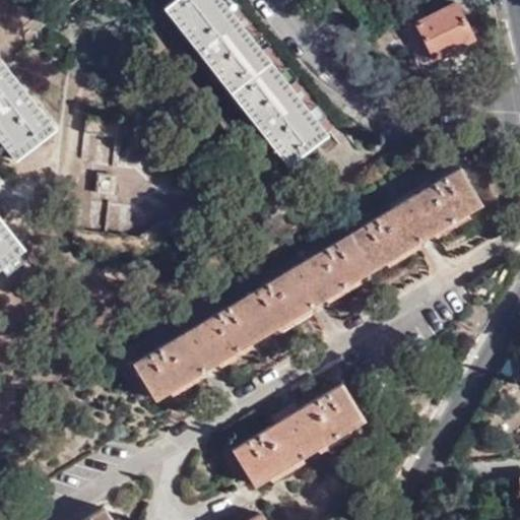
[(0,0),(0,143),(3,147),(12,158),(53,128),(0,59),(0,0)]
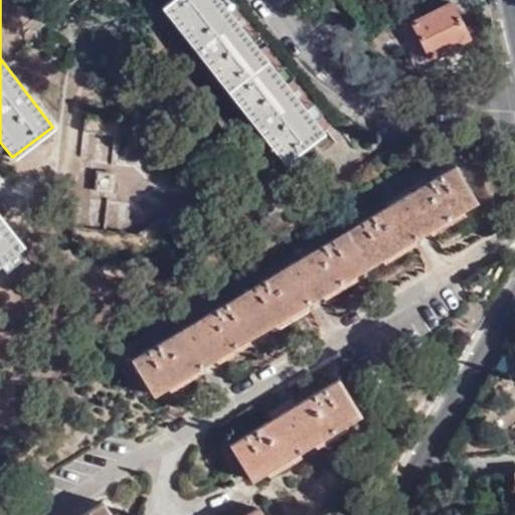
[(228,13),(220,1),(218,0),(172,0),(161,9),(282,164),(322,133),(313,121),(304,110),(284,84),(276,73),(258,50),(248,37),(228,13)]
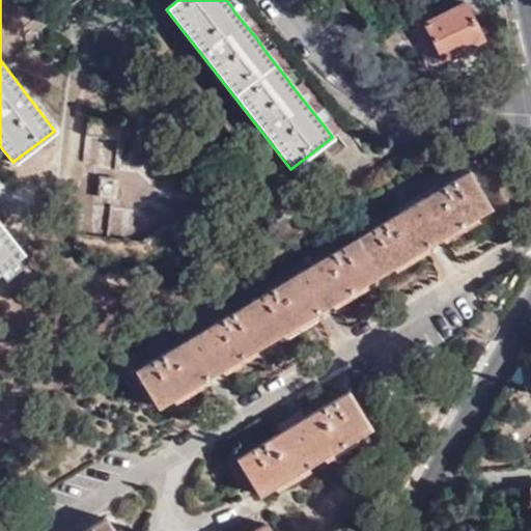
[(238,0),(228,0),(227,1),(235,14),(244,7),(238,0)]
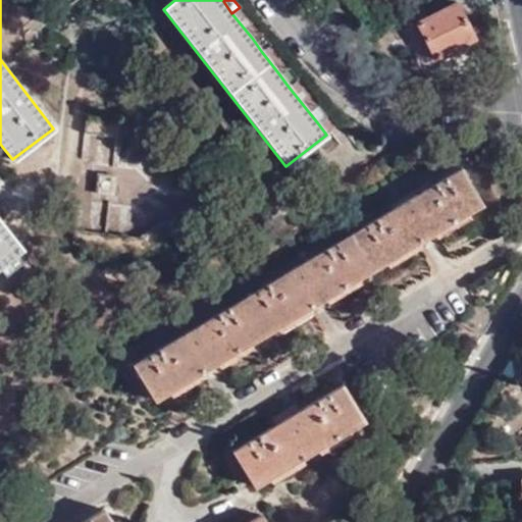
[(476,46),(458,5),(416,22),(432,60),(452,52),(454,55),(476,46)]
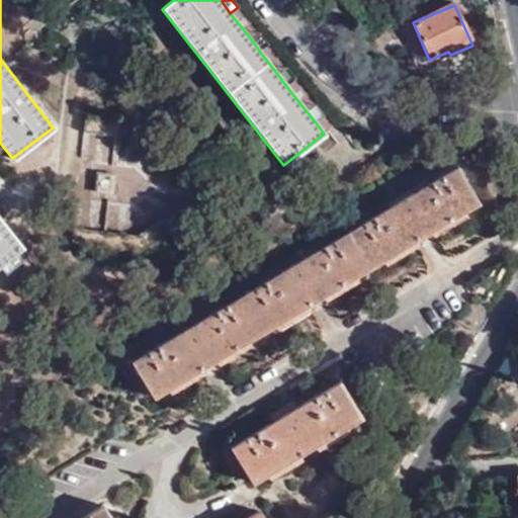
[(256,32),(250,37),(259,51),(266,44),(256,32)]
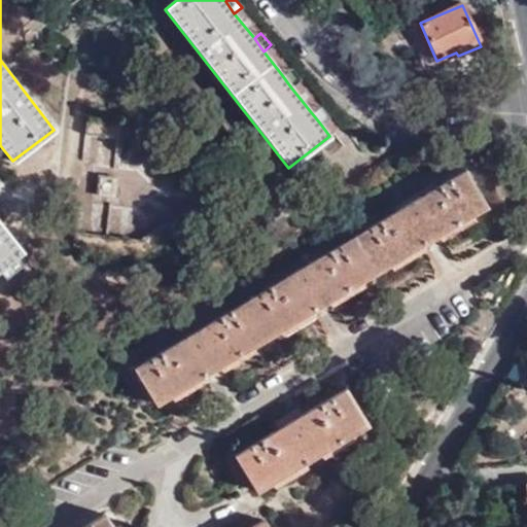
[(282,75),(290,86),(297,79),(289,69),(282,75)]
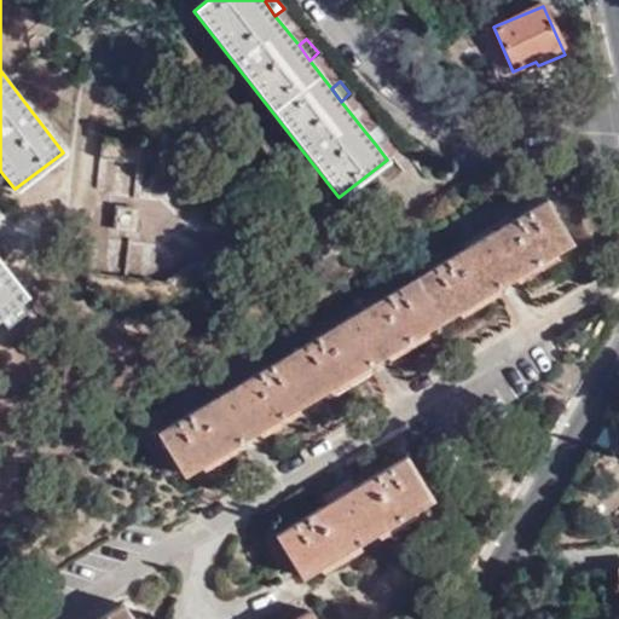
[(365,132),(376,145),(386,139),(375,125),(365,132)]
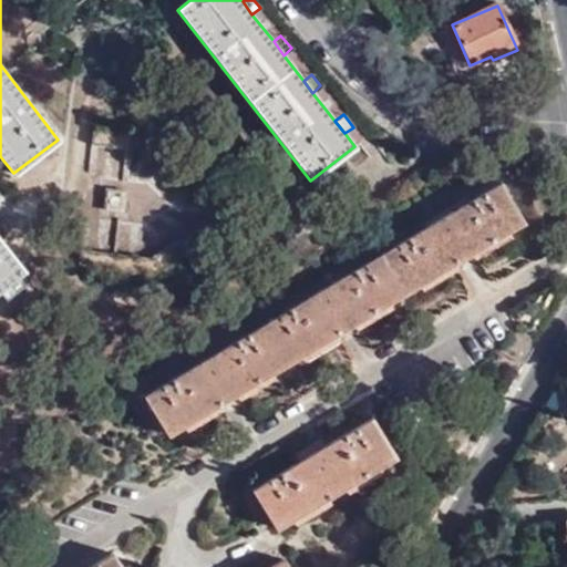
[(98,131),(96,177),(125,177),(126,132),(98,131)]
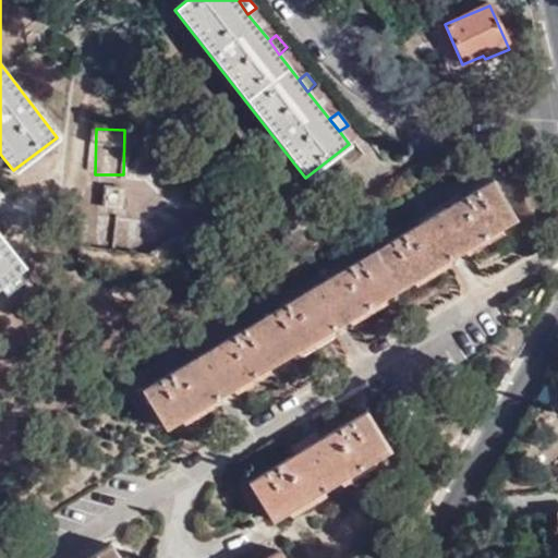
[(513,219),(490,181),(141,389),(164,428),(513,219)]
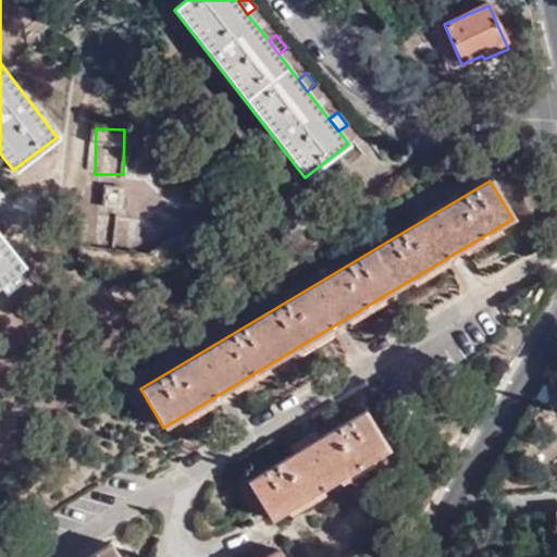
[(118,240),(121,184),(99,182),(96,239),(118,240)]
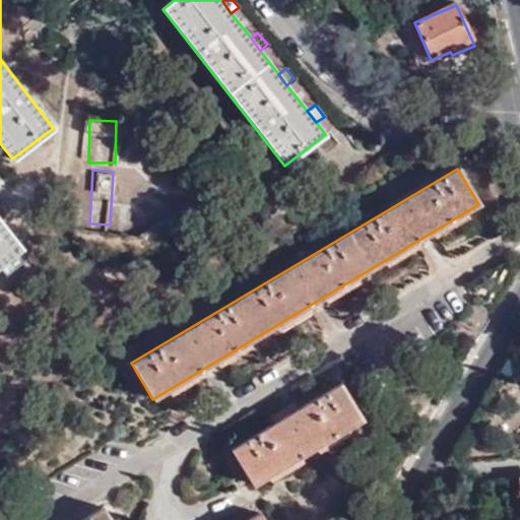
[(0,265),(13,256),(22,248),(0,220),(0,265)]
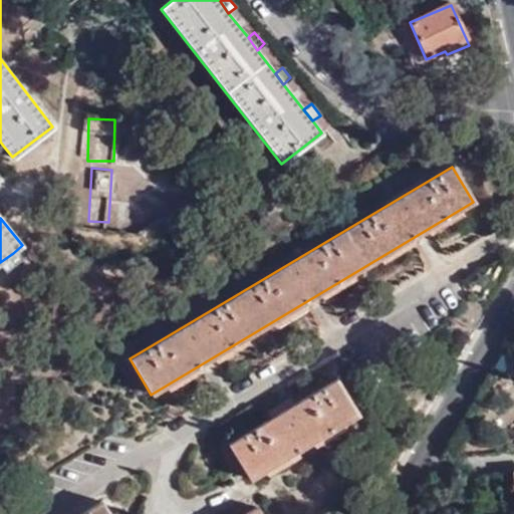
[(17,259),(13,253),(0,262),(0,264),(5,271),(17,259)]
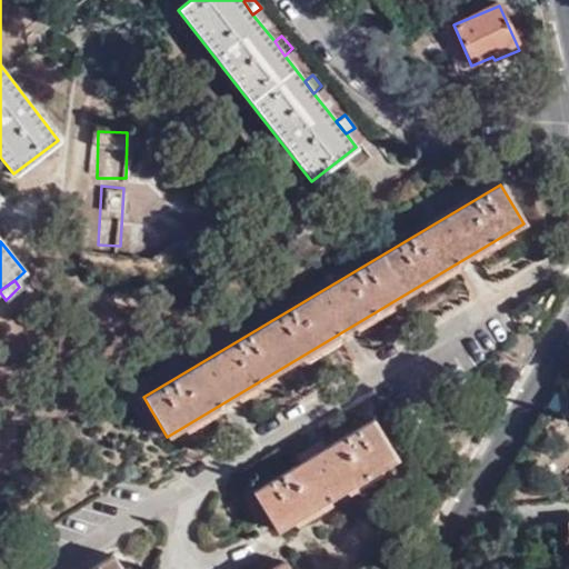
[(397,458),(375,420),(326,449),(322,442),(297,458),(301,465),(253,492),(276,530),(397,458)]
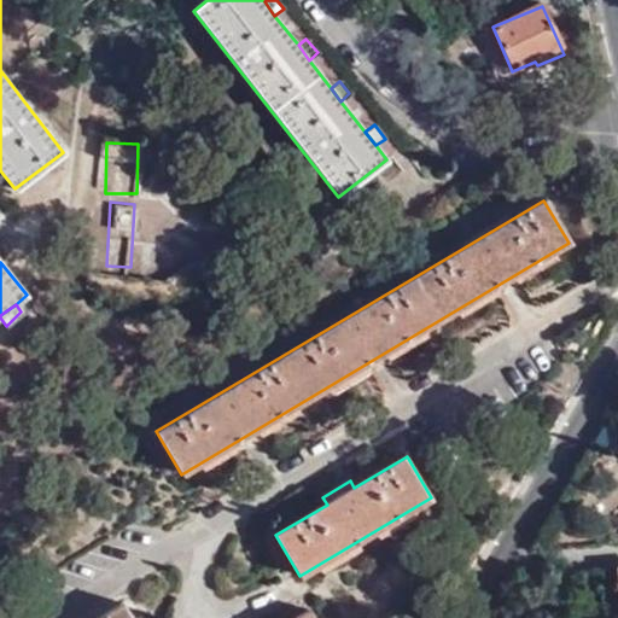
[(140,617),(130,617),(123,605),(100,617),(141,617),(140,617)]
